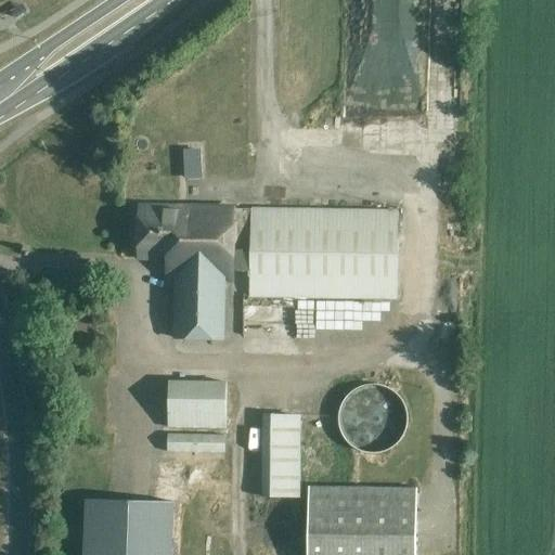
[(362,132),(362,157),(378,158),(379,133),(362,132)]
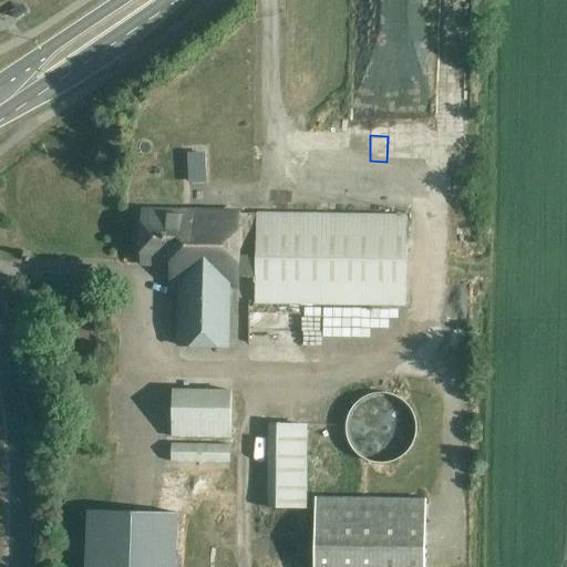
[(179,344),(226,346),(227,284),(237,284),(238,272),(256,274),(255,302),(405,305),(406,216),(239,214),(239,212),(143,212),(143,261),(172,261),(171,282),(181,281),(179,344)]
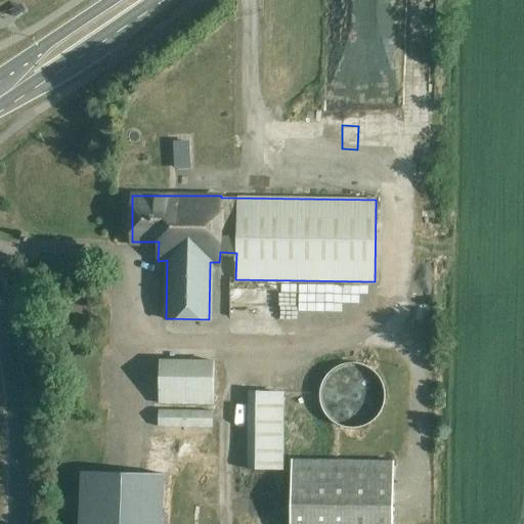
[(159,402),(213,403),(213,360),(159,359),(159,402)]
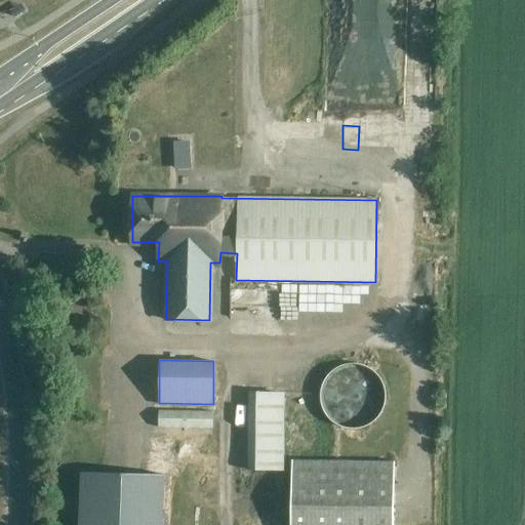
[(320,393),(320,403),(324,413),(330,421),(339,427),(350,429),(360,429),(369,425),(377,418),(382,409),(386,399),(385,389),(380,379),(374,371),(366,366),(356,363),(346,364),(335,368),(327,374),(322,382),(320,393)]
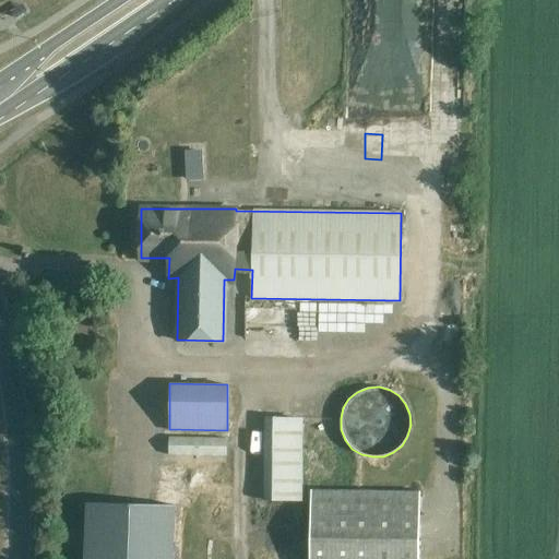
[(264,417),(264,439),(263,500),(302,502),(302,440),(302,418),(264,417)]
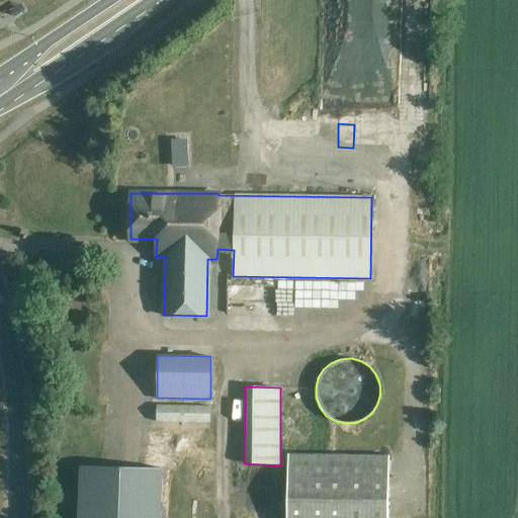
[(156,422),(209,423),(209,406),(157,404),(156,422)]
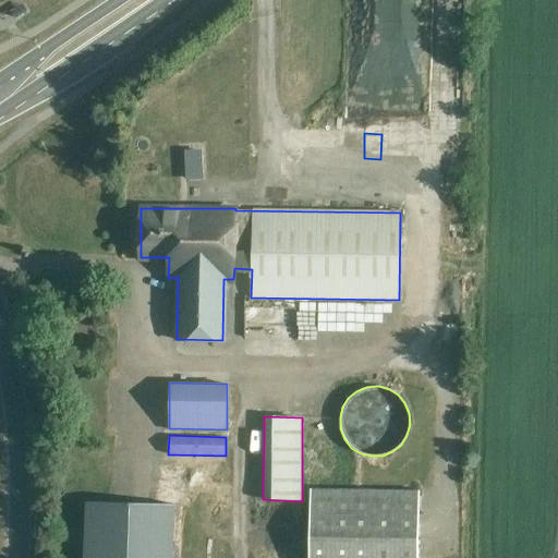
[(417,557),(419,492),(310,489),(308,557),(417,557)]
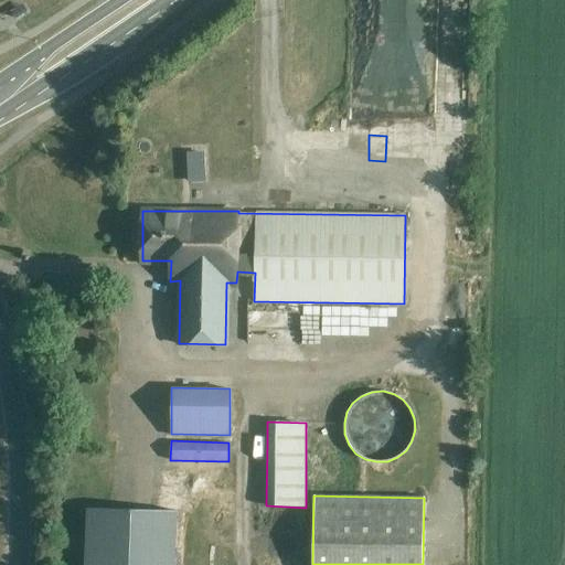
[(87,509),(84,564),(173,564),(176,511),(87,509)]
